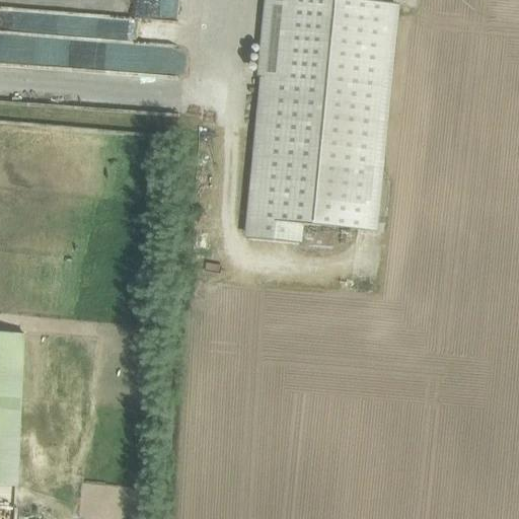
[(71,0),(71,12),(175,19),(176,0),(71,0)]
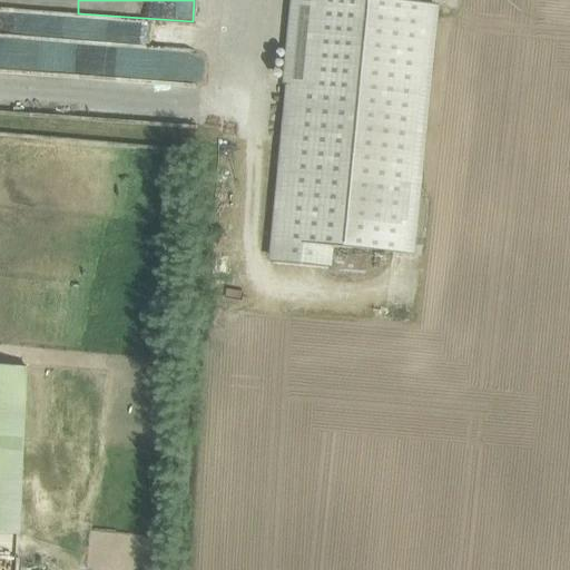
[(285,85),(269,261),(332,266),(334,247),(416,255),(439,5),(391,0),(291,0),(284,85),(285,85)]
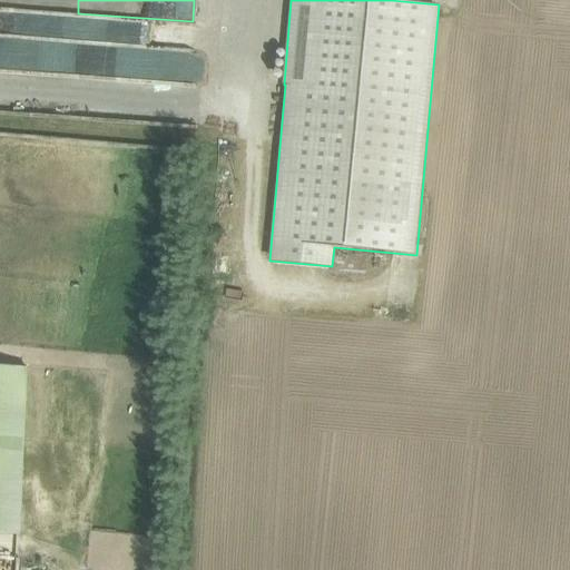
[(212,49),(60,40),(62,11),(0,7),(0,71),(209,84),(212,49)]
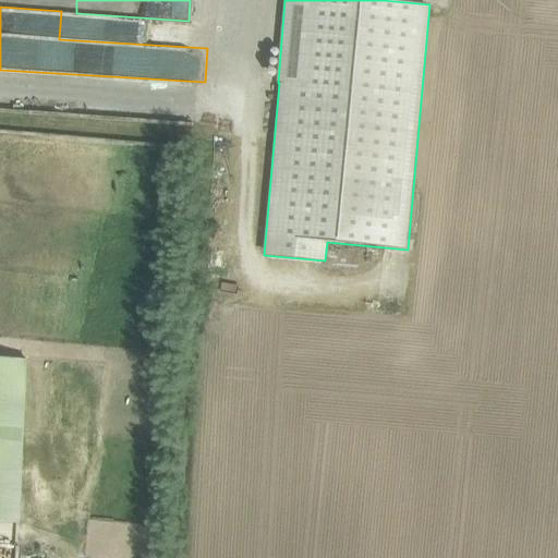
[(0,521),(20,522),(26,361),(0,360),(0,521)]
